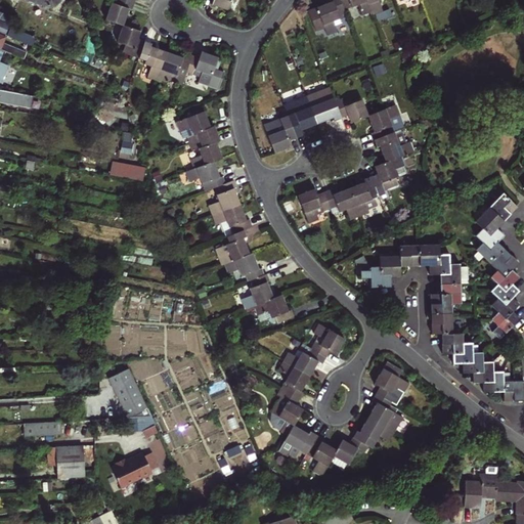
[(146,76),(157,80),(166,83),(170,72),(176,74),(174,81),(181,83),(185,71),(192,73),(194,68),(201,71),(198,81),(208,84),(217,55),(210,53),(201,49),(199,56),(184,51),(183,56),(174,53),(157,47),(149,44),(150,42),(141,38),(137,37),(139,30),(123,24),(128,7),(131,8),(133,0),(211,0),(210,3),(217,5),(227,9),(230,0),(115,0),(114,3),(110,1),(104,18),(121,25),(116,40),(133,47),(130,54),(144,59),(143,62),(150,64),(146,76)]
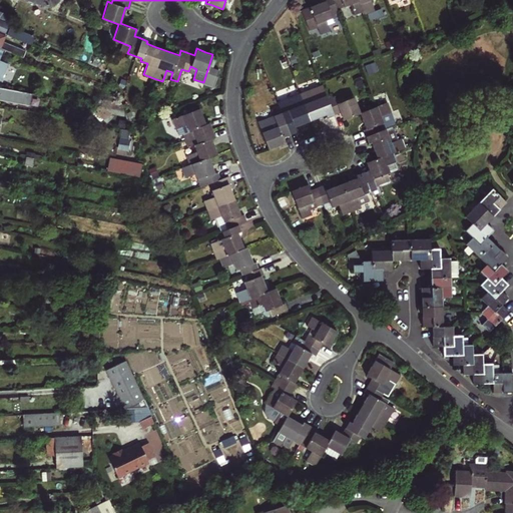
[(324,0),(302,9),(308,27),(317,24),(320,33),(330,29),(326,19),(333,17),(333,18),(337,17),(335,14),(339,12),(338,9),(351,4),(355,14),(364,10),(365,13),(375,9),(371,0),(324,0)]
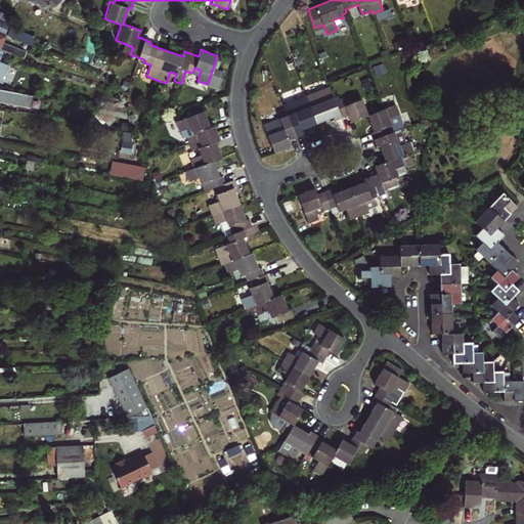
[(0,32),(4,34),(8,23),(6,23),(8,16),(3,14),(3,13),(0,12),(0,32)]
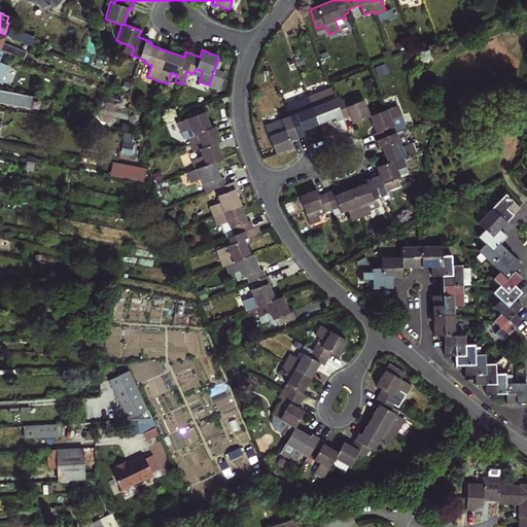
[(10,24),(6,35),(32,45),(34,37),(20,30),(21,28),(10,24)]
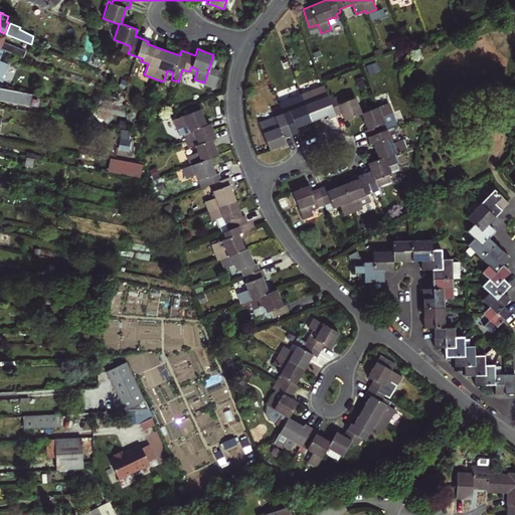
[(0,48),(2,49),(22,57),(25,49),(2,40),(4,33),(0,31),(0,48)]
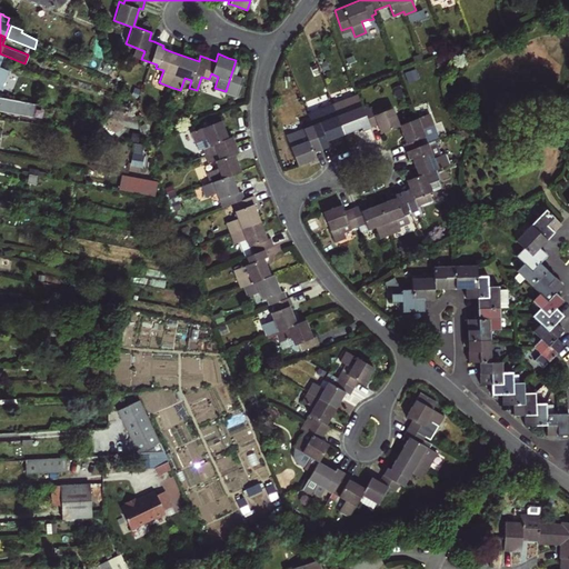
[(396,196),(360,210),(358,205),(355,206),(343,210),(341,203),(332,207),(323,210),(335,242),(346,237),(341,226),(349,222),(351,229),(366,223),(368,229),(376,226),(380,238),(410,226),(408,219),(420,215),(417,207),(432,201),(428,192),(439,188),(436,180),(438,179),(433,170),(439,168),(440,169),(443,168),(442,167),(449,165),(445,152),(441,155),(430,127),(435,125),(430,113),(399,125),(393,107),(373,113),(370,106),(363,108),(357,92),(322,107),(326,118),(319,121),(321,127),(307,133),(309,139),(301,141),(297,130),(286,135),(298,166),(312,159),(316,158),(313,151),(323,147),(328,146),(326,141),(361,127),(363,130),(366,129),(378,123),(379,128),(380,133),(400,126),(406,142),(403,143),(405,148),(407,156),(408,158),(411,157),(419,176),(407,180),(408,185),(409,187),(397,192),(395,193),(396,196)]
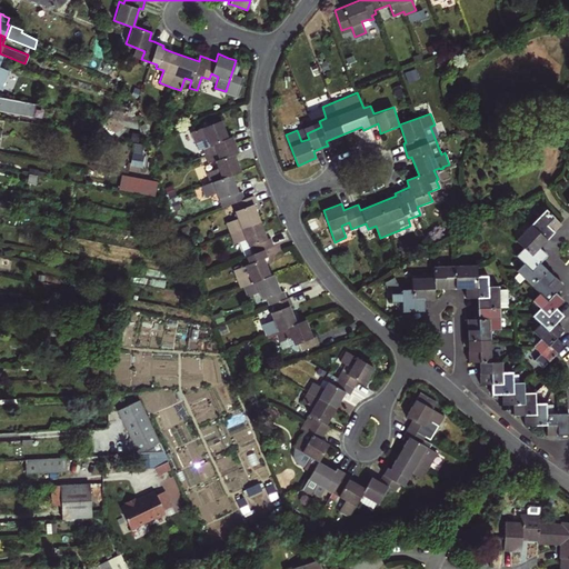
[(0,109),(30,116),(32,102),(0,96),(0,109)]
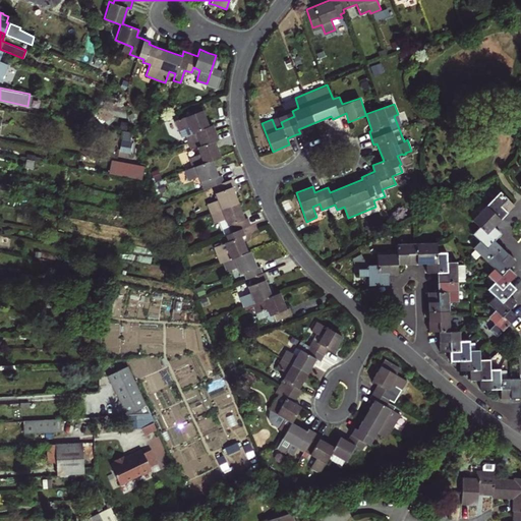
[(100,107),(107,109),(125,112),(122,104),(104,101),(103,104),(100,107)]
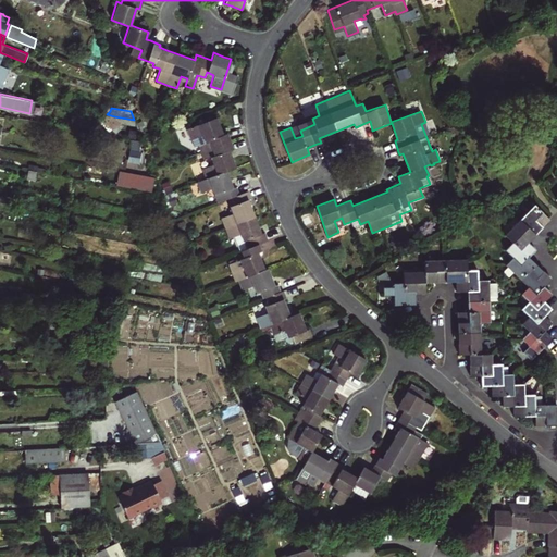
[(114,116),(107,114),(102,119),(114,132),(121,124),(114,116)]
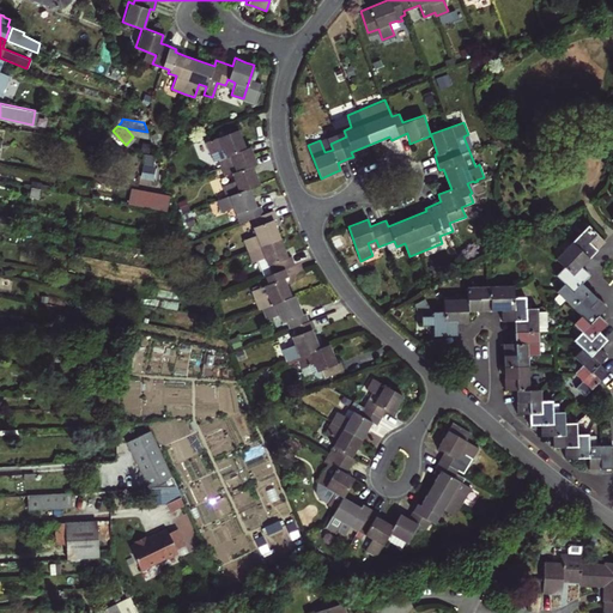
[(287,256),(273,218),(277,217),(275,214),(273,210),(263,213),(261,208),(260,205),(256,206),(249,187),(259,182),(253,165),(258,163),(252,150),(249,145),(246,147),(238,128),(204,143),(208,153),(214,152),(223,175),(231,173),(234,180),(222,184),(225,195),(216,199),(220,211),(232,206),(236,214),(240,213),(243,222),(253,218),(256,225),(253,226),(255,234),(242,240),(254,271),(256,269),(260,278),(263,285),(250,290),(258,309),(261,308),(265,319),(278,314),(281,322),(286,321),(289,328),(291,327),(295,335),(291,337),(293,344),(281,349),(286,360),(296,357),(303,375),(320,369),(323,377),(344,370),(341,364),(340,362),(337,362),(329,344),(320,347),(311,328),(315,327),(314,323),(311,319),(309,320),(307,315),(305,313),(302,314),(295,295),(292,296),(285,277),(287,275),(286,272),(284,267),(293,263),(292,259),(291,255),(287,256)]
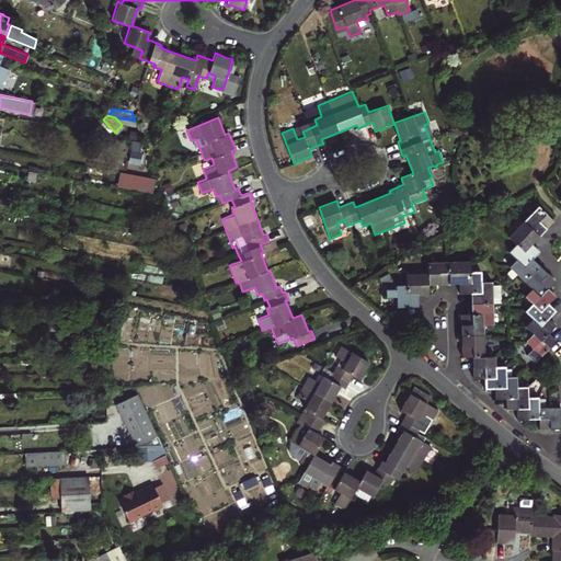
[(130,149),(139,151),(141,144),(132,141),(130,149)]
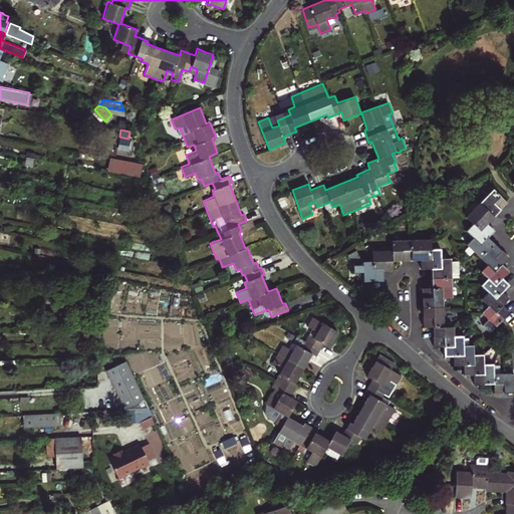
[(130,139),(127,139),(119,137),(118,149),(133,152),(134,145),(132,145),(131,141),(130,139)]
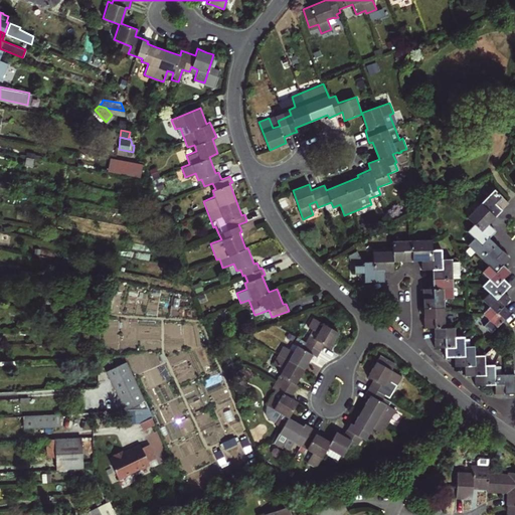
[(31,166),(33,158),(25,156),(24,164),(31,166)]
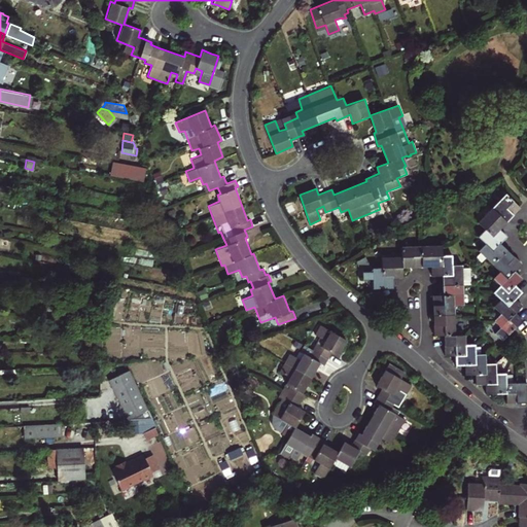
[(110,165),(109,178),(143,181),(144,168),(110,165)]
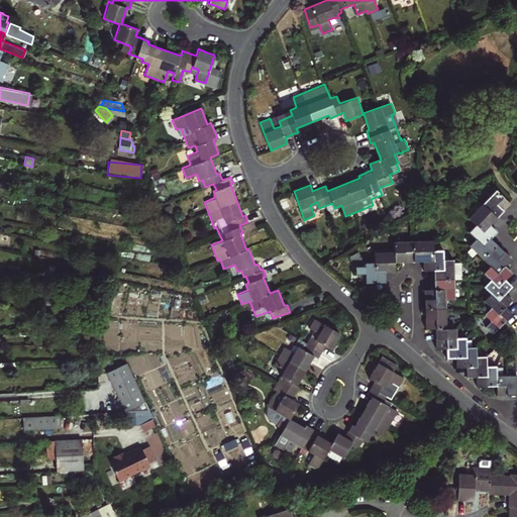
[(510,202),(496,189),(483,203),(497,217),(510,202)]
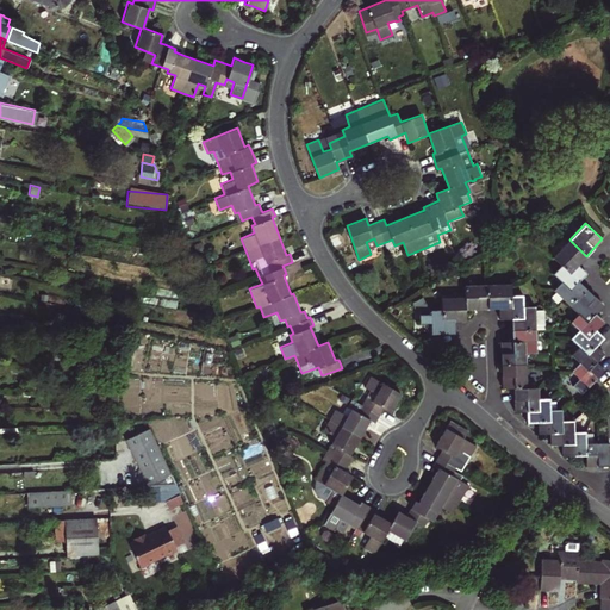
[(586,256),(570,240),(553,256),(561,265),(571,273),(579,265),(586,256)]
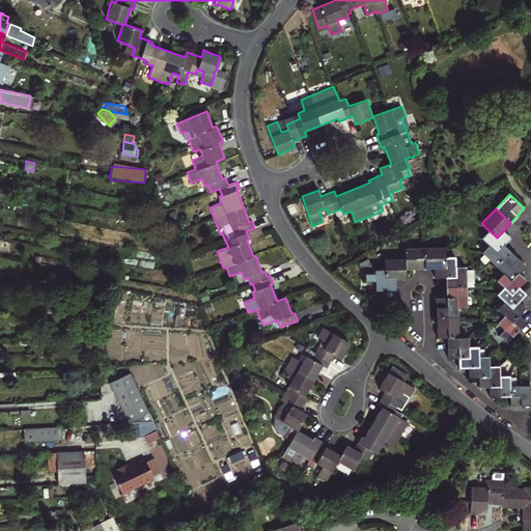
[(497,238),(488,230),(481,238),(488,244),(496,252),(503,244),(510,236),(504,230),(497,238)]
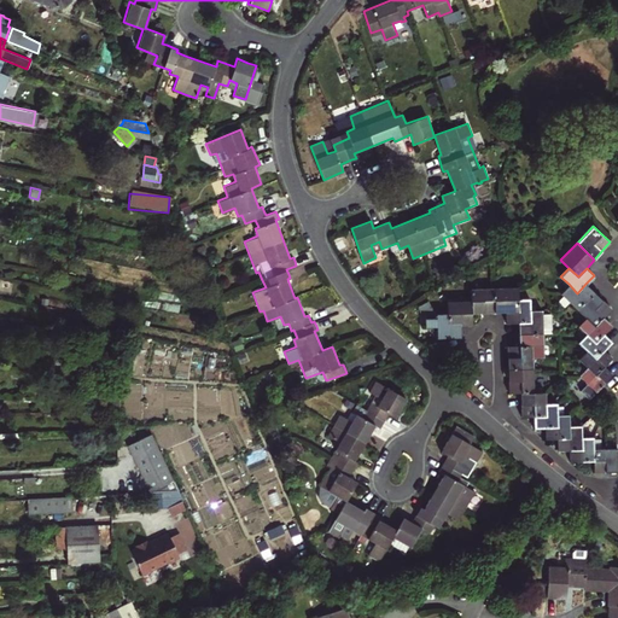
[(0,280),(0,287),(13,291),(15,284),(0,280)]
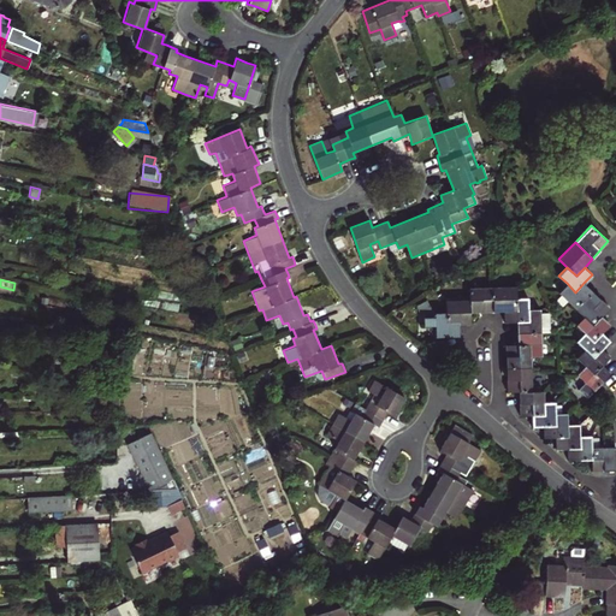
[(593,291),(584,283),(575,292),(567,283),(558,291),(576,309),(593,291)]
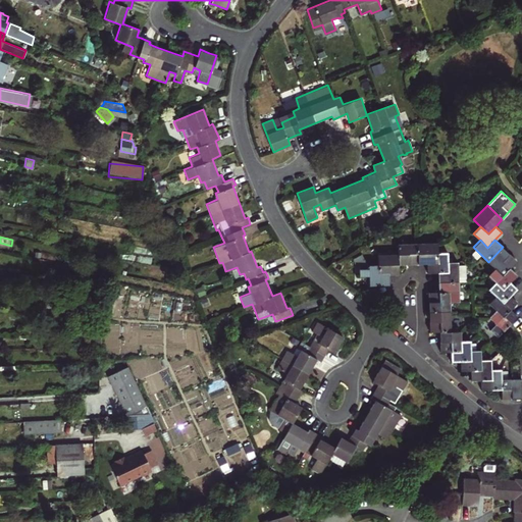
[(427,264),(437,263),(437,252),(436,242),(417,243),(418,264),(427,264)]
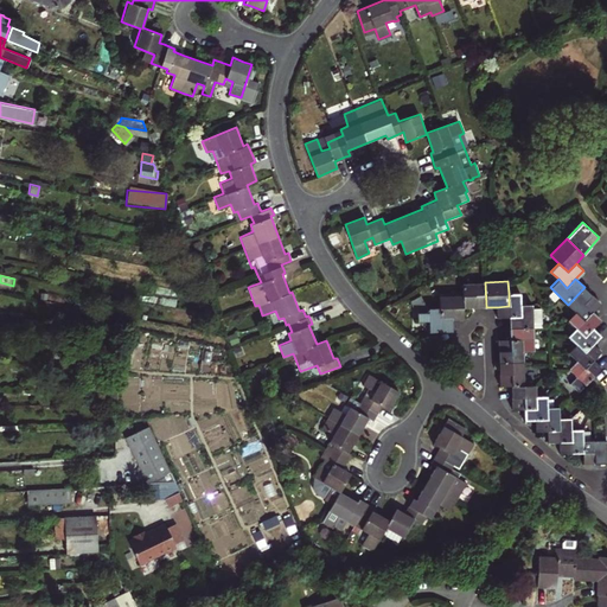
[(462,308),(486,307),(485,282),(462,283),(462,294),(462,308)]
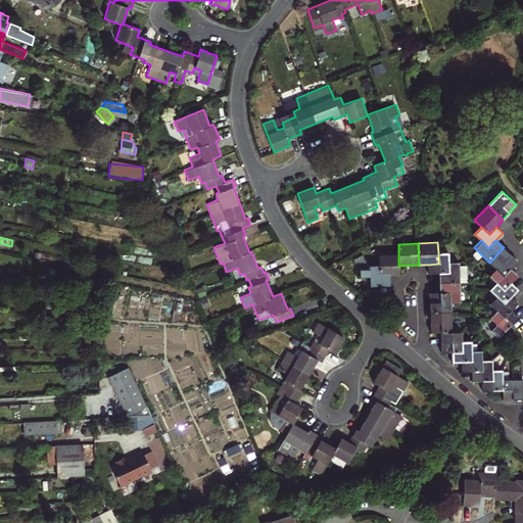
[(489,263),(495,269),(504,276),(510,269),(517,262),(504,247),(489,263)]
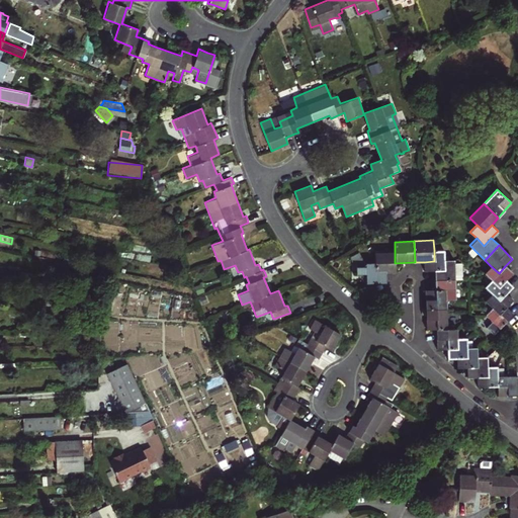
[(445,270),(444,259),(444,250),(434,250),(434,261),(424,262),(424,271),(434,270),(445,270)]
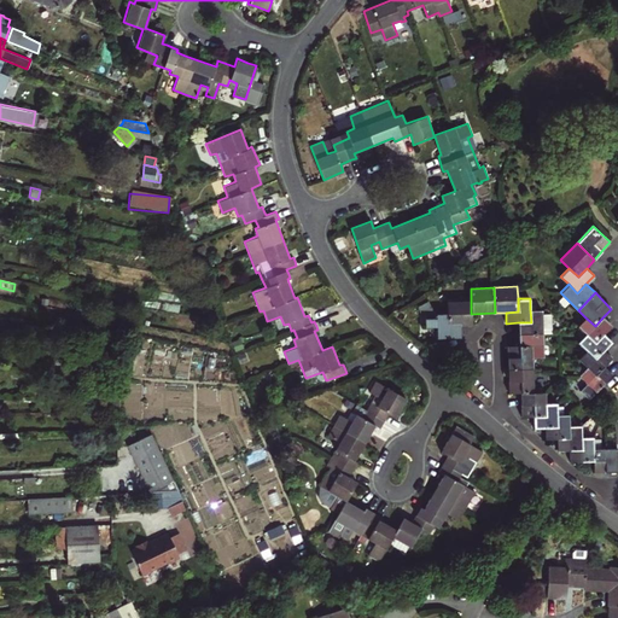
[(460,325),(472,324),(471,314),(471,299),(447,301),(448,314),(448,325),(460,325)]
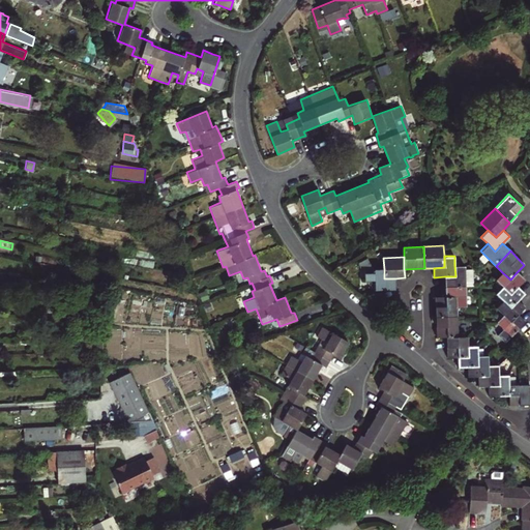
[(444,276),(444,287),(465,286),(471,286),(470,263),(465,266),(464,265),(454,265),(455,276),(444,276)]
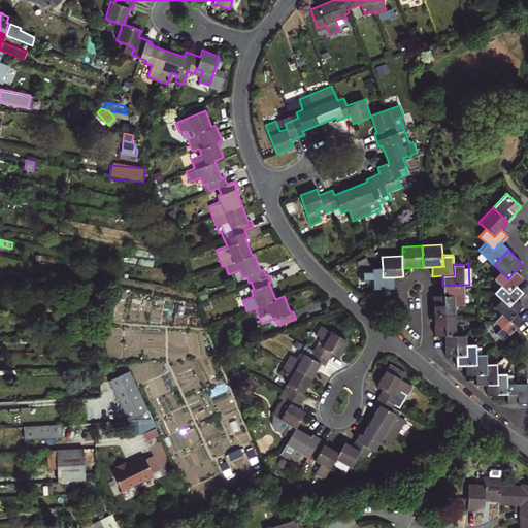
[(372,278),(373,288),(380,288),(393,287),(393,277),(383,277),(383,268),(372,268),(372,271),(362,272),(363,279),(372,278)]
